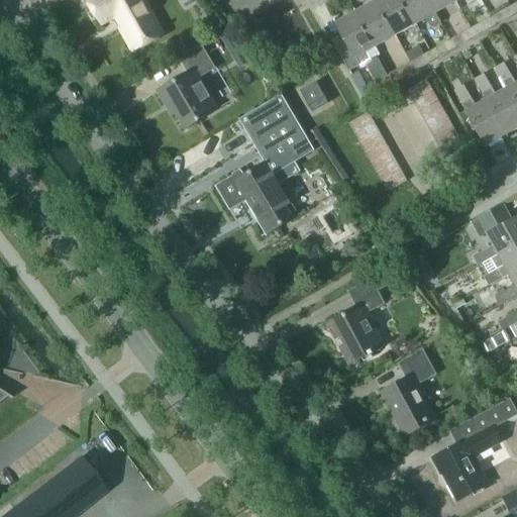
[(124,26),(121,27),(134,50),(163,34),(143,0),(89,0),(102,23),(118,14),(124,26)]
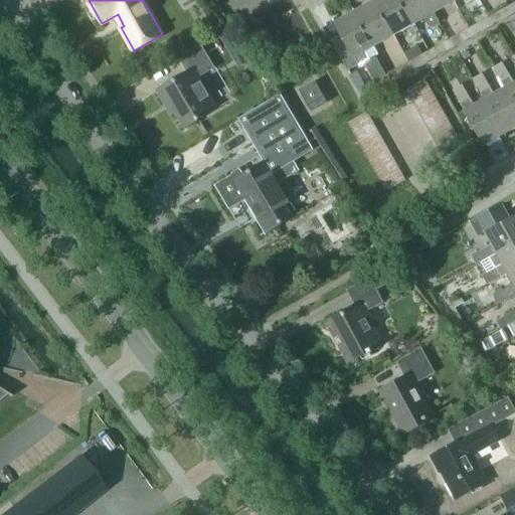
[(375,46),(395,35),(375,0),(355,12),(375,46)]
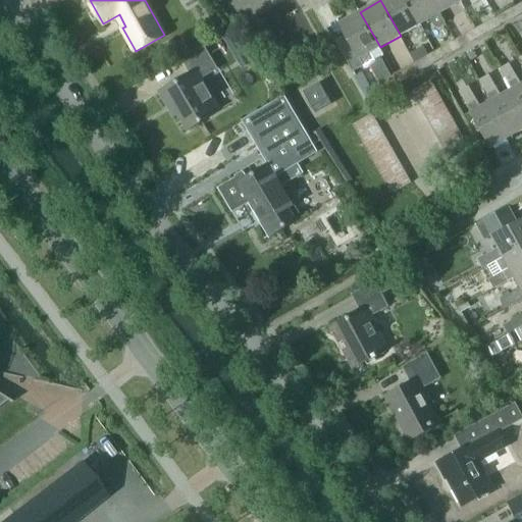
[(406,0),(380,0),(401,36),(420,24),(406,0)]
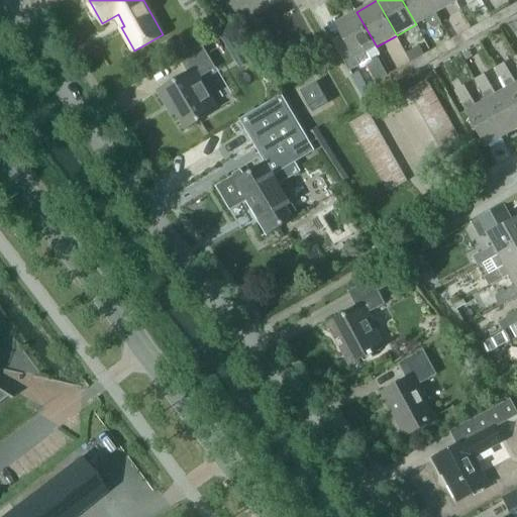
[(441,22),(436,13),(428,0),(402,0),(416,24),(427,18),(432,28),(441,22)]
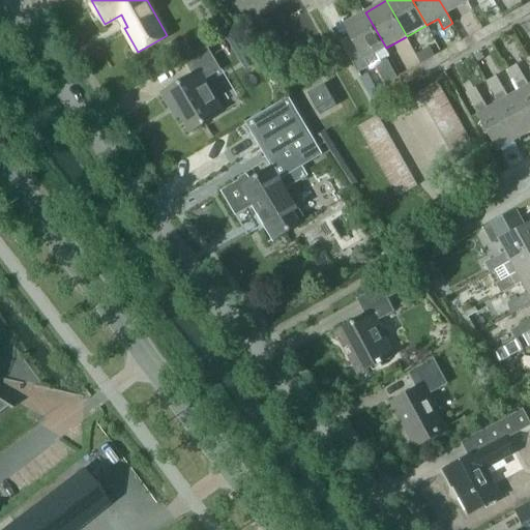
[(439,0),(447,13),(468,2),(467,0),(439,0)]
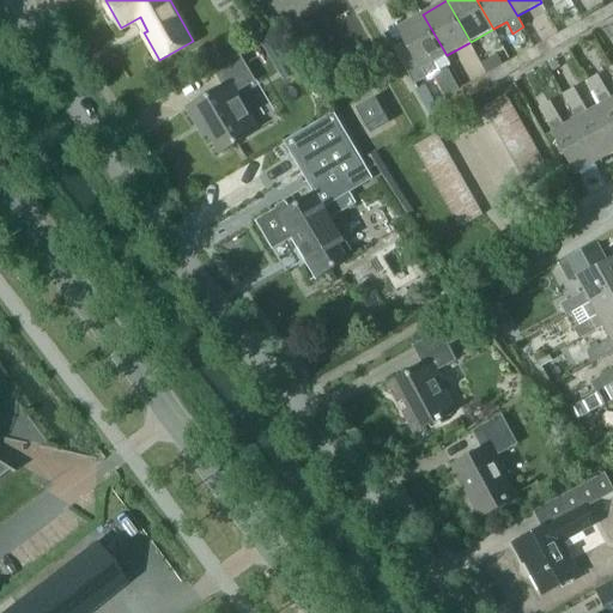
[(606,20),(600,11),(583,19),(589,30),(606,20)]
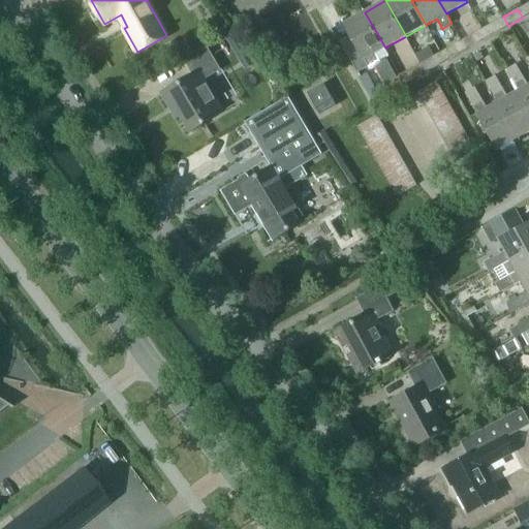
[(343,24),(350,35),(341,41),(359,72),(369,66),(365,60),(385,48),(365,12),(343,24)]
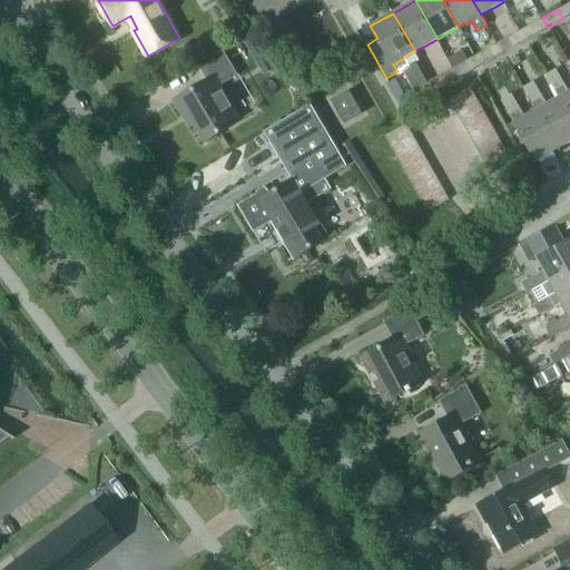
[(520,30),(526,40),(541,31),(536,22),(520,30)]
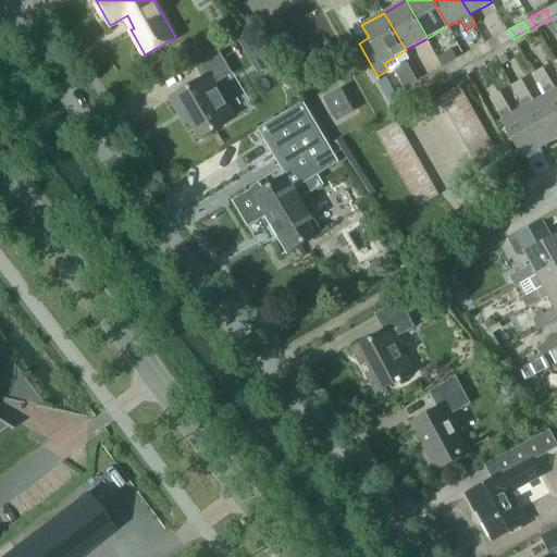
[(251,31),(238,38),(248,56),(260,48),(257,42),(258,41),(251,31)]
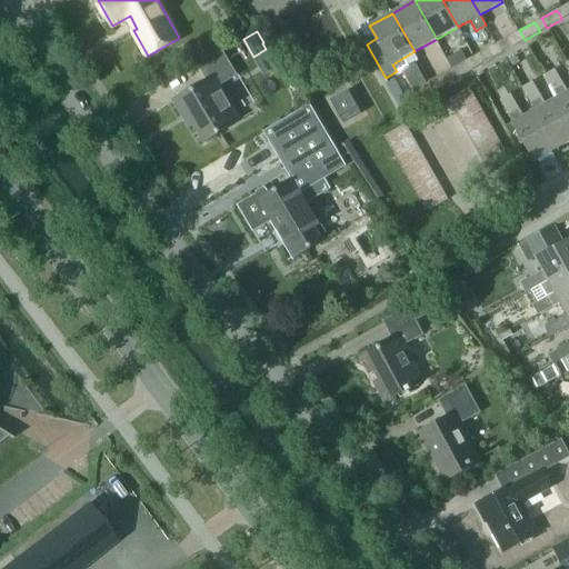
[(512,35),(497,43),(502,53),(518,45),(512,35)]
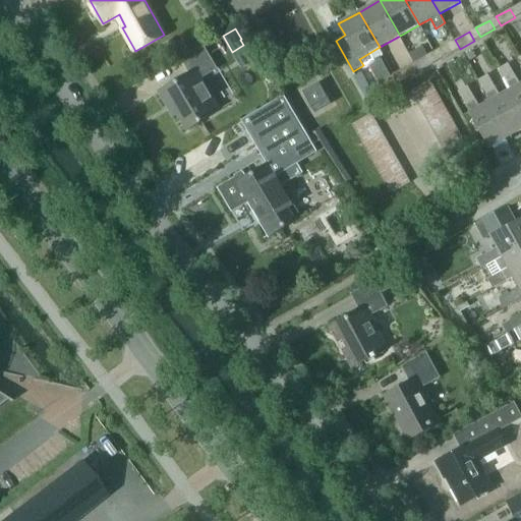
[(454,52),(449,43),(435,51),(440,60),(454,52)]
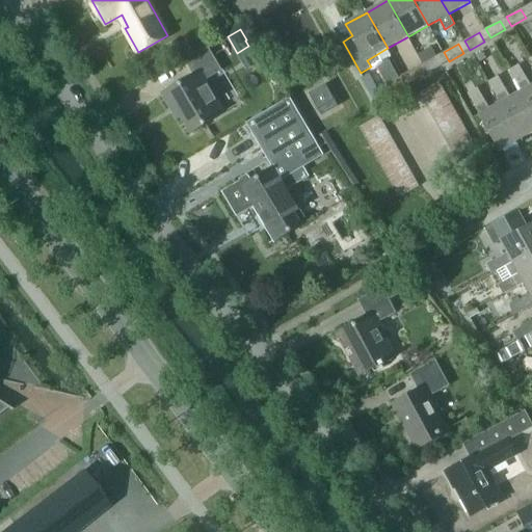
[(195,75),(163,95),(171,109),(176,106),(191,132),(224,112),(205,80),(222,70),(207,45),(185,58),(195,75)]
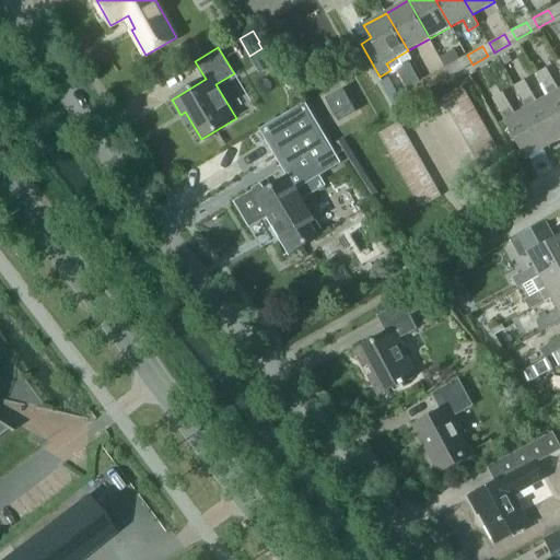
[(466,68),(461,58),(445,67),(451,77),(466,68)]
